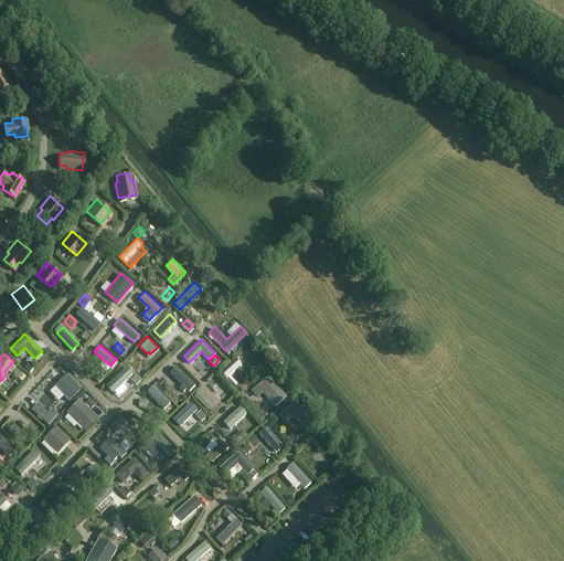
[(234,356),(220,369),(225,374),(240,361),(234,356)]
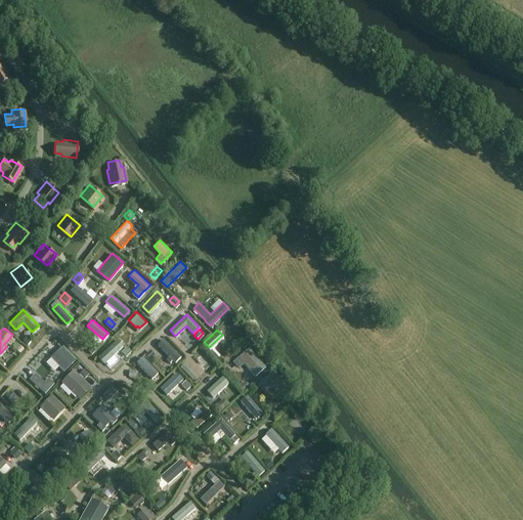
[(117,338),(97,355),(103,361),(122,344),(117,338)]
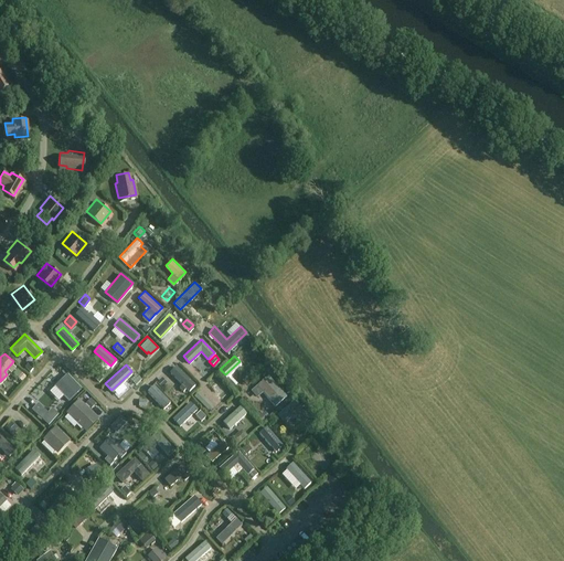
[(174,364),(169,371),(181,383),(179,385),(182,389),(184,387),(188,389),(193,382),(174,364)]
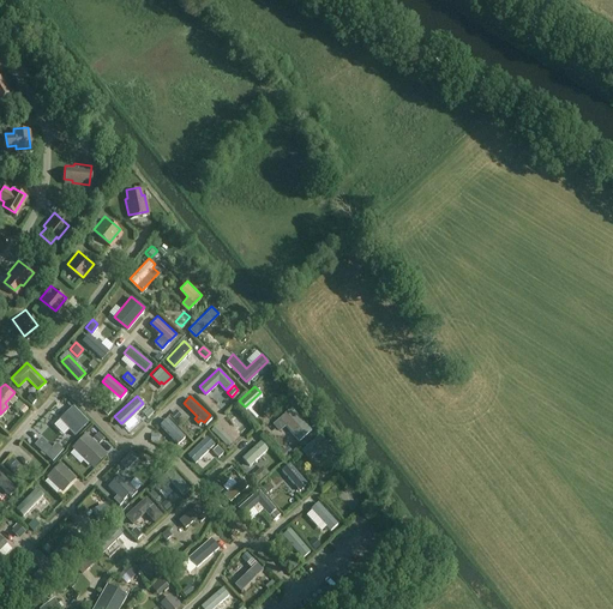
[(148,403),(140,410),(145,415),(152,409),(148,403)]
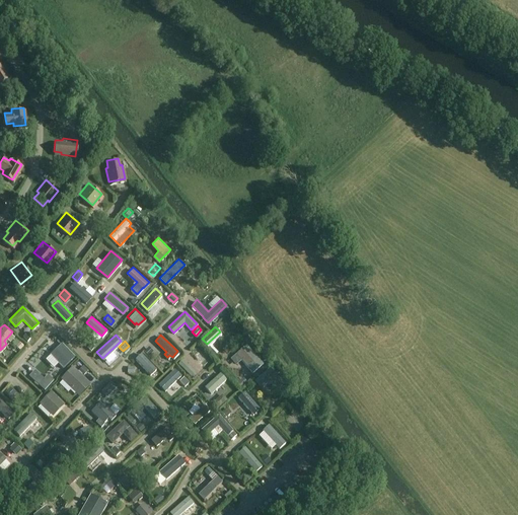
[(60,343),(49,353),(62,365),(72,355),(60,343)]
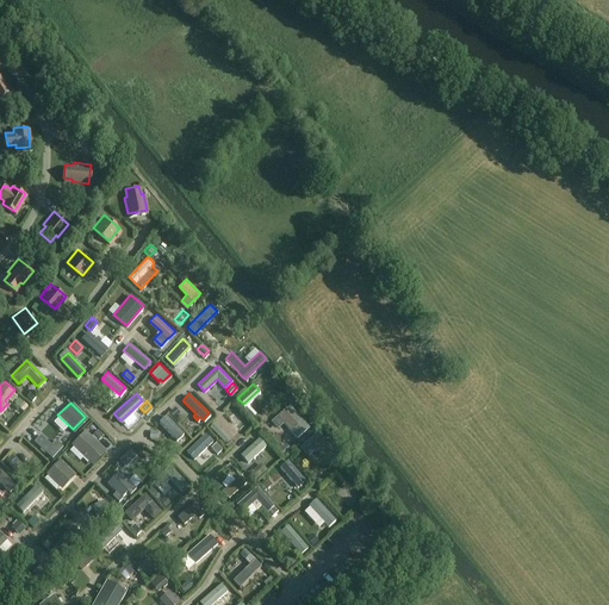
[(289,404),(278,413),(297,436),(308,426),(289,404)]
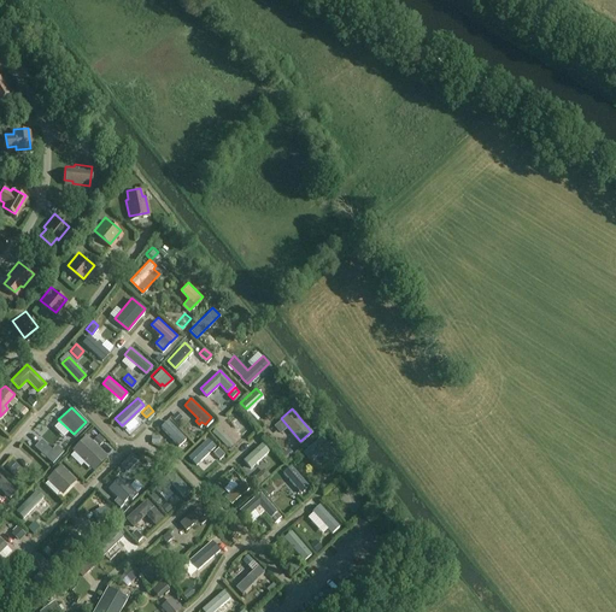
[(176,410),(170,415),(175,421),(181,415),(176,410)]
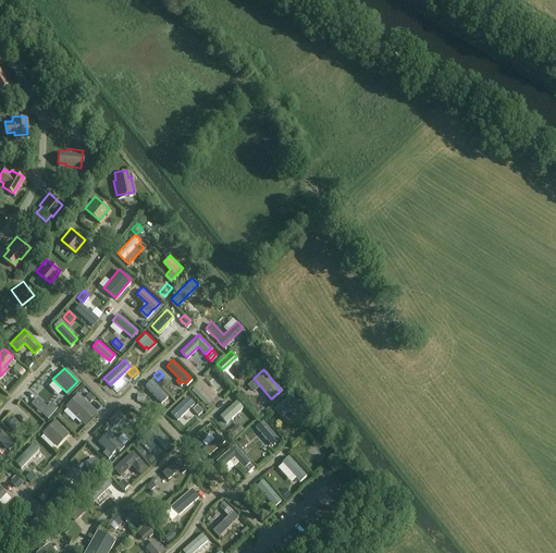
[(150,378),(144,384),(160,402),(168,395),(150,378)]
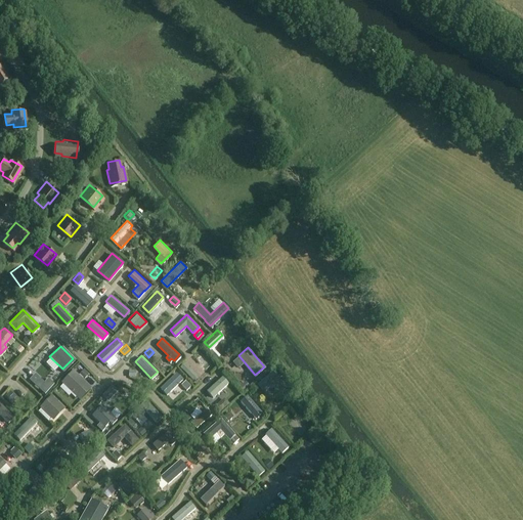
[(184,361),(180,365),(192,378),(197,374),(184,361)]
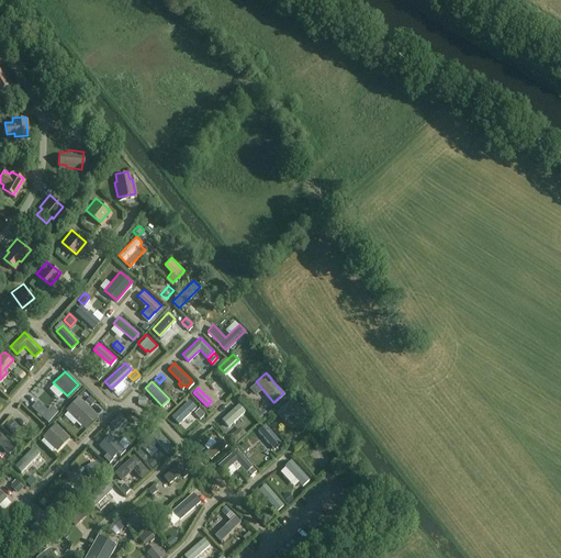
[(97,415),(78,397),(66,409),(85,427),(97,415)]
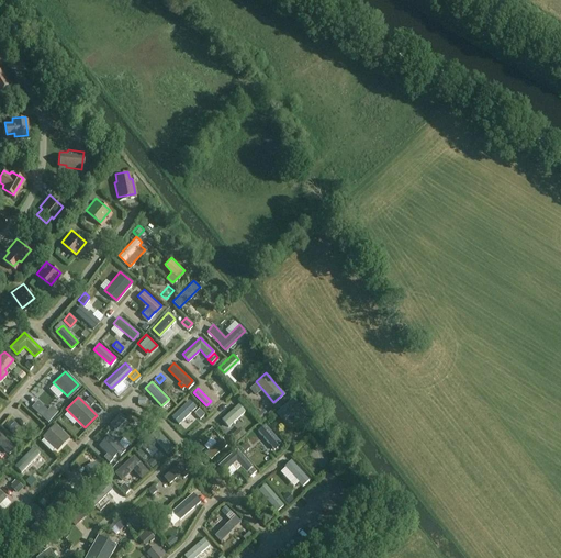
[(306,414),(291,398),(276,411),(282,420),(288,414),(293,414),(299,422),(306,414)]
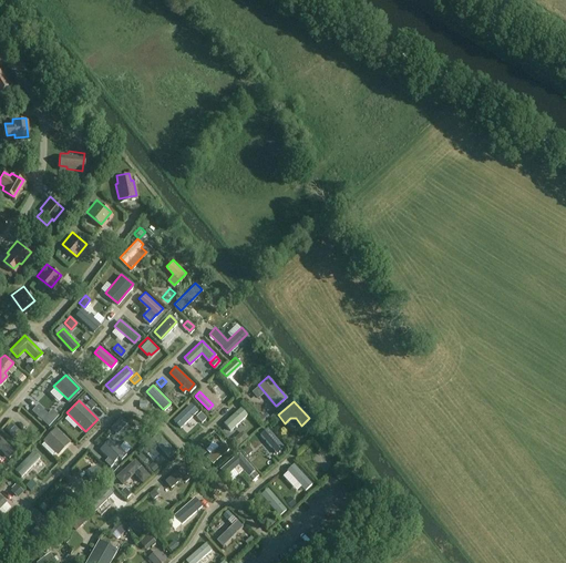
[(189,402),(173,418),(181,427),(197,410),(189,402)]
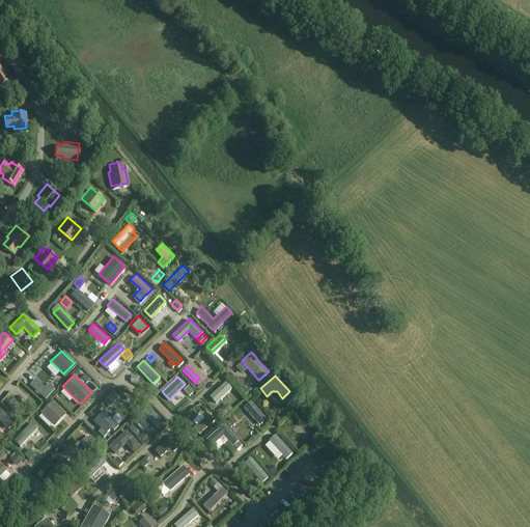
[(35,378),(29,383),(44,396),(53,387),(47,382),(44,385),(35,378)]
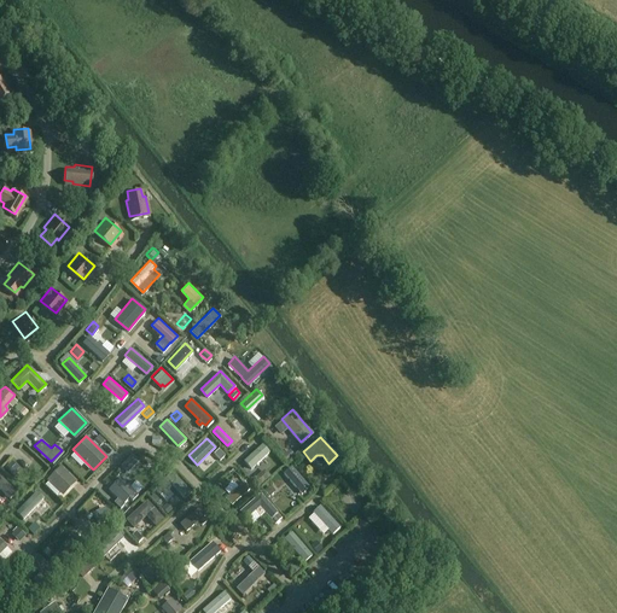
[(262,443),(243,460),(250,467),(268,451),(262,443)]
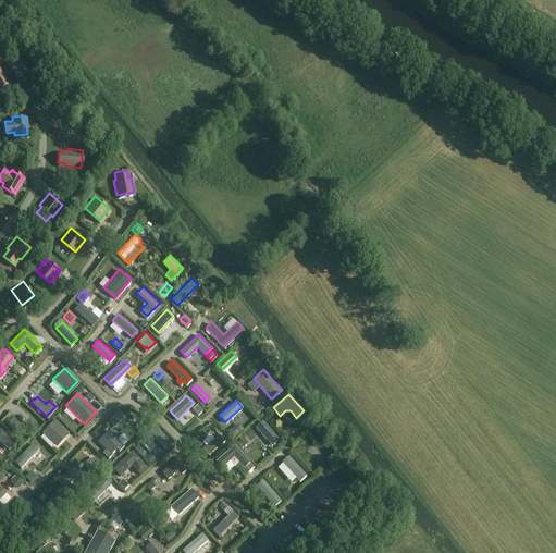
[(198,404),(193,408),(198,413),(202,408),(198,404)]
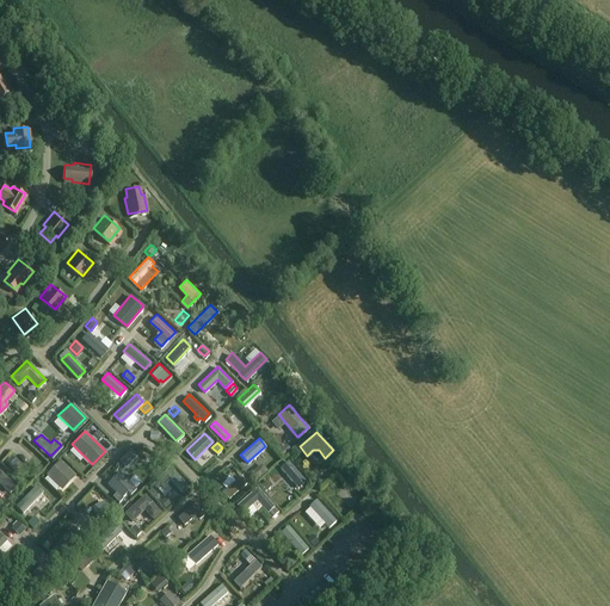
[(279,444),(277,446),(284,455),(287,452),(291,447),(287,443),(282,446),(279,444)]
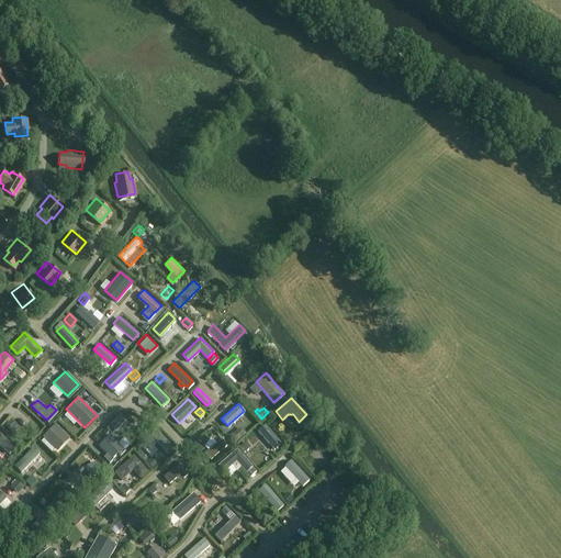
[(119,412),(109,422),(111,424),(118,419),(121,422),(125,417),(119,412)]
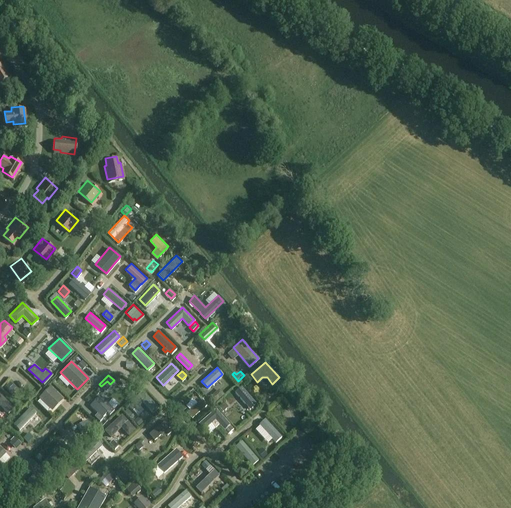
[(58,384),(64,389),(69,385),(62,379),(58,384)]
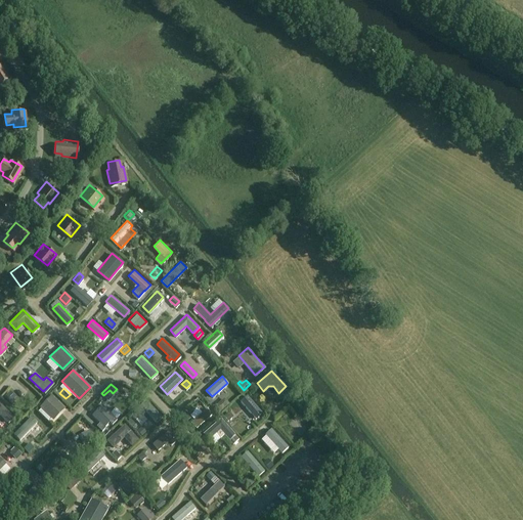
[(8,389),(3,394),(8,400),(14,394),(8,389)]
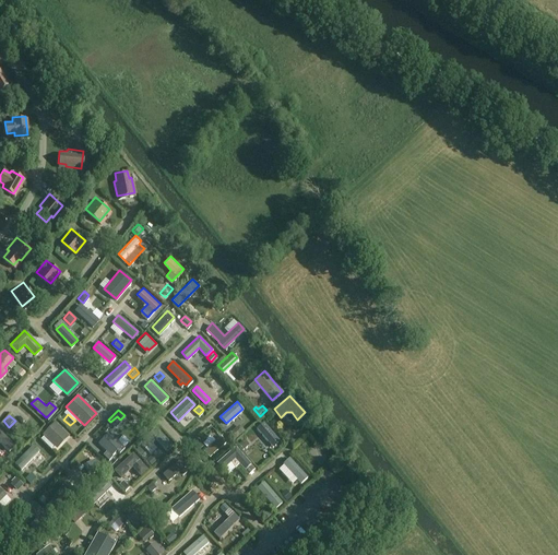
[(309,416),(301,422),(307,427),(313,421),(309,416)]
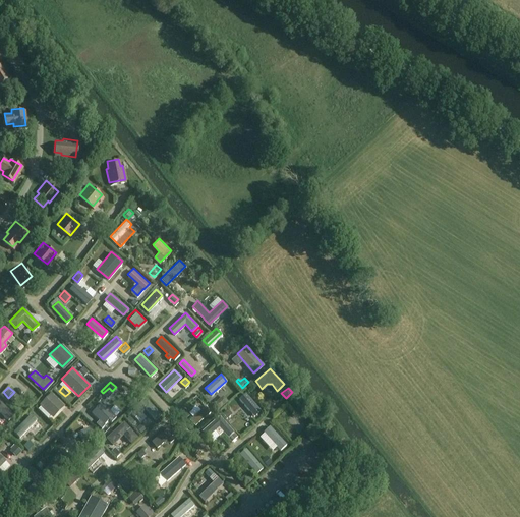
[(244,392),(238,397),(253,415),(260,410),(244,392)]
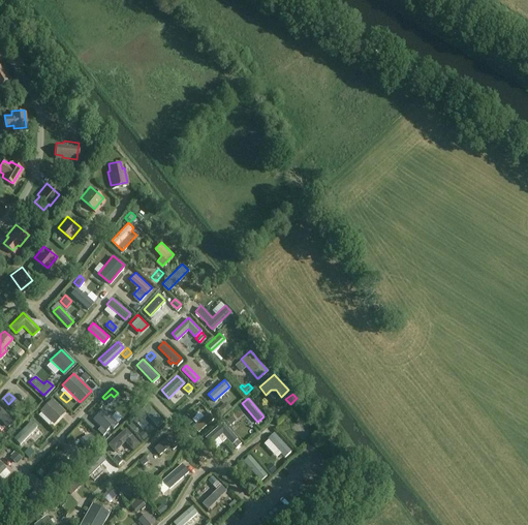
[(52,400),(40,411),(50,420),(61,408),(52,400)]
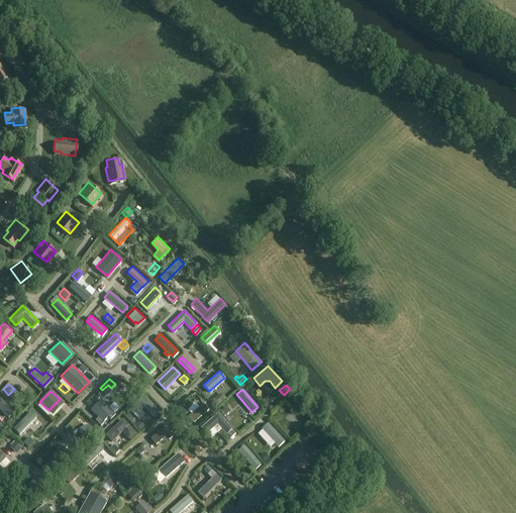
[(142,393),(128,407),(133,413),(143,404),(153,415),(160,410),(142,393)]
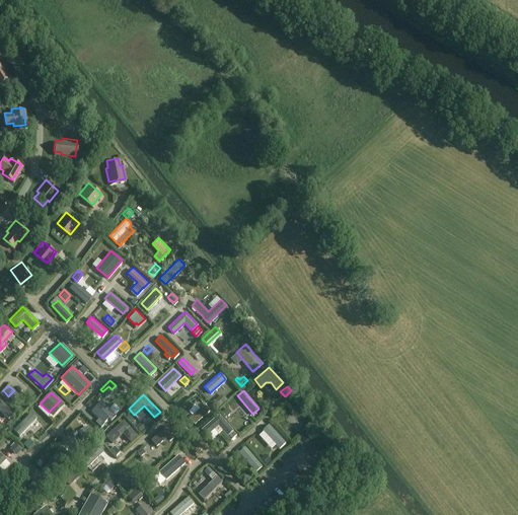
[(293,394),(288,398),(296,408),(301,403),(293,394)]
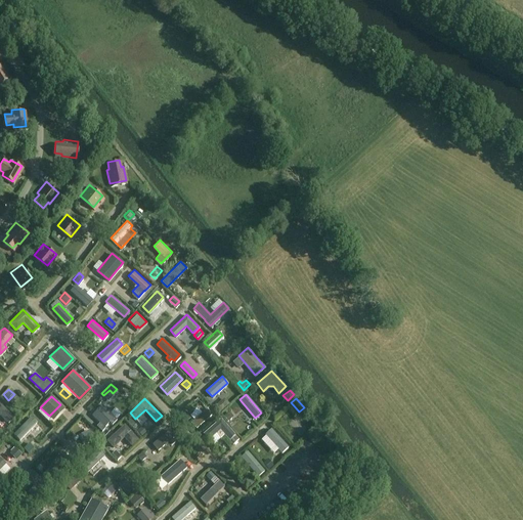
[(218,400),(214,404),(219,410),(223,406),(218,400)]
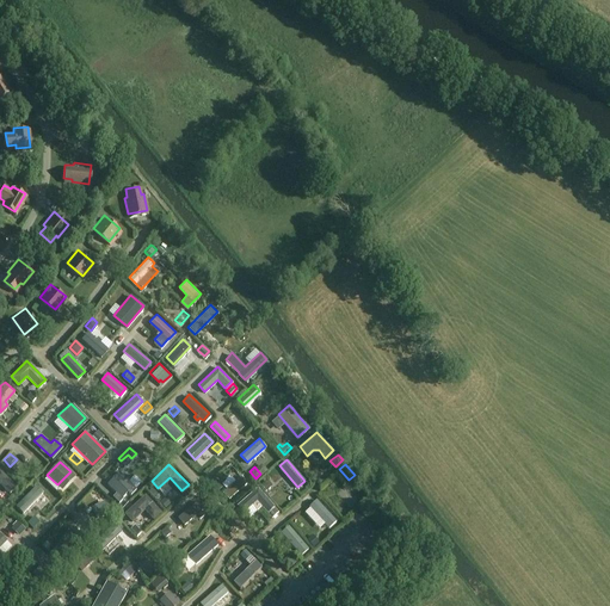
[(0,481),(4,486),(10,490),(17,484),(5,472),(0,468),(0,481)]
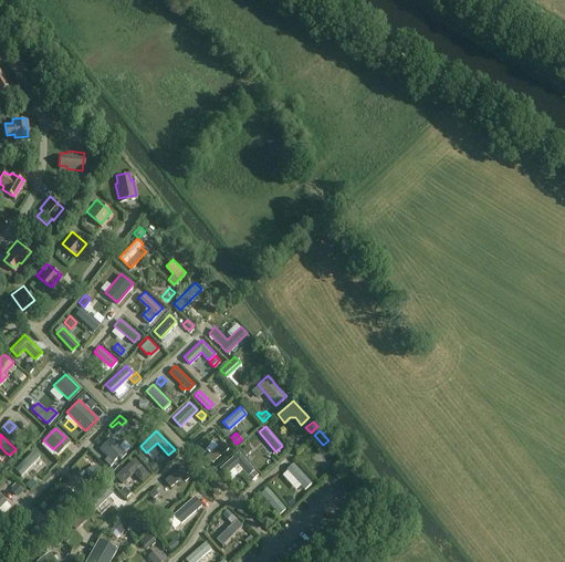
[(110,435),(98,445),(108,454),(104,458),(111,464),(114,460),(113,459),(117,454),(121,457),(126,451),(118,444),(119,443),(115,438),(114,439),(110,435)]
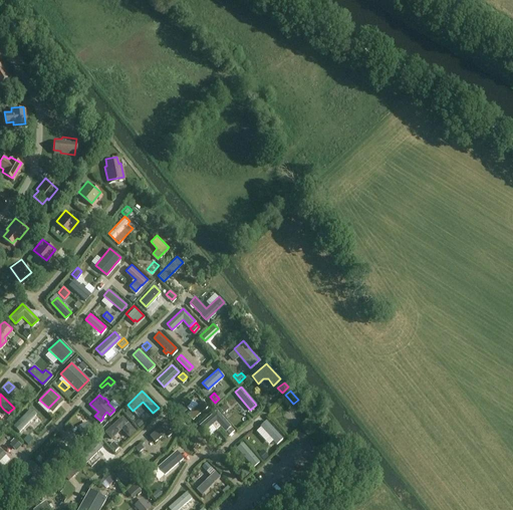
[(207,406),(203,401),(188,414),(192,419),(207,406)]
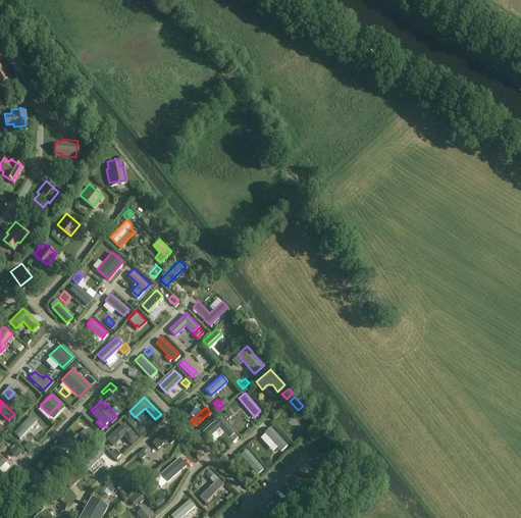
[(227,407),(222,412),(226,417),(231,412),(227,407)]
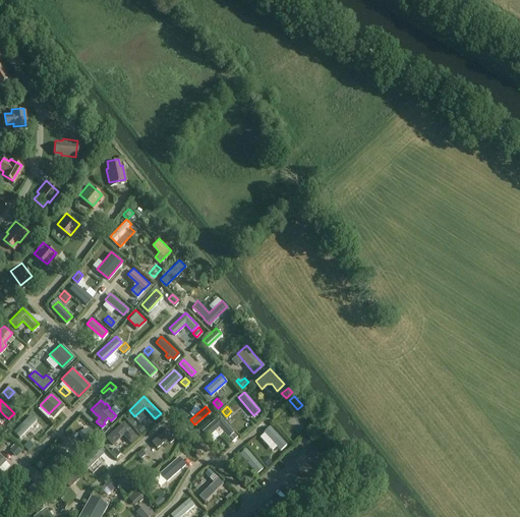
[(183,408),(178,412),(183,418),(188,413),(183,408)]
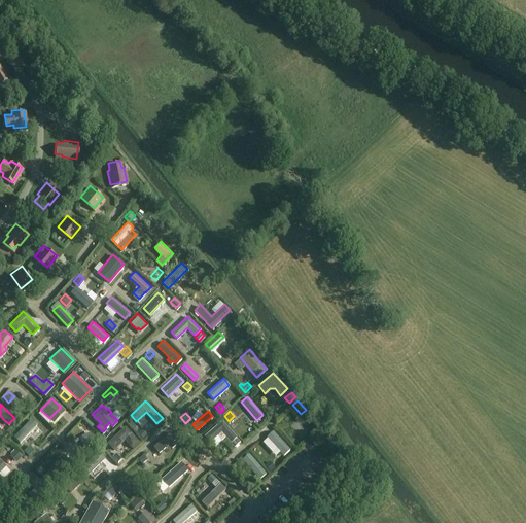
[(32,418),(13,437),(19,441),(36,422),(32,418)]
